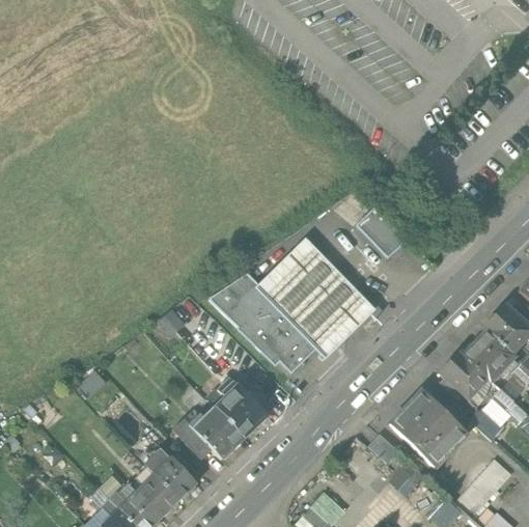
[(357,224),(388,256),(407,239),(374,207),(357,224)]
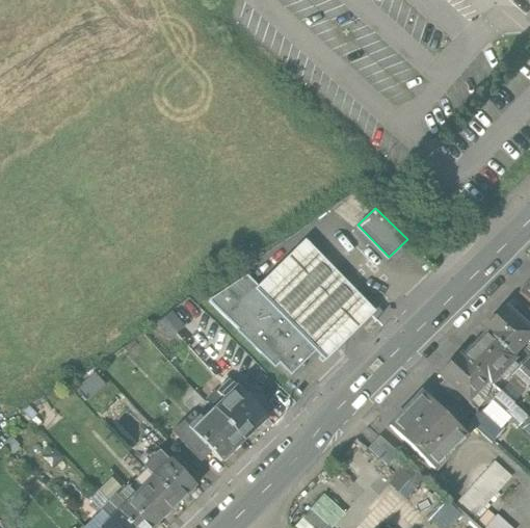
[(316,343),(319,346),(316,349),(326,360),(377,310),(307,238),(258,285),(272,298),(277,293),(322,338),(316,343)]
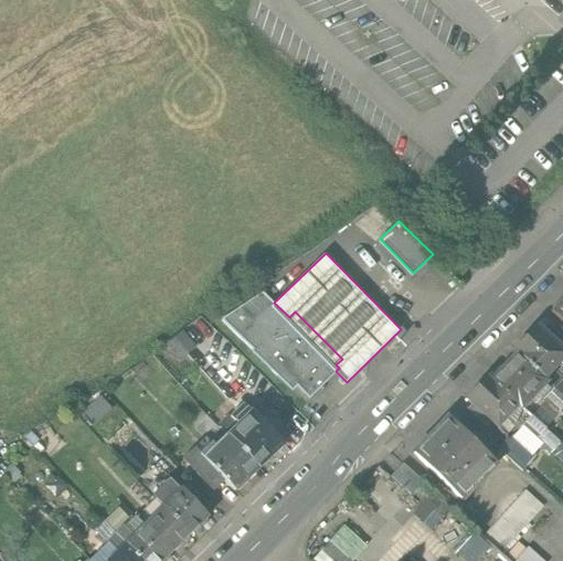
[(336,371),(339,368),(336,364),(342,359),(295,311),(289,317),(274,303),(264,290),(223,317),(254,348),(253,349),(294,388),(298,383),(310,395),(336,371)]
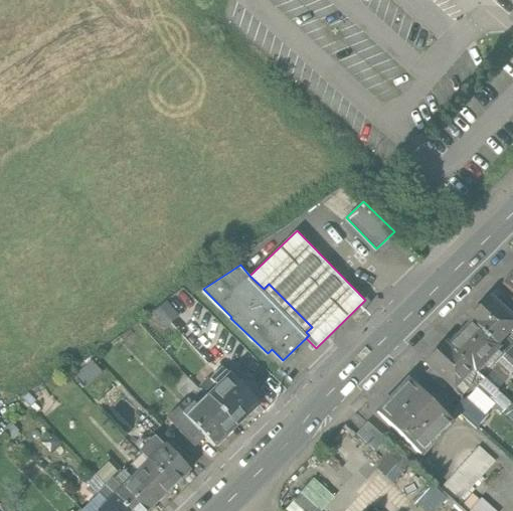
[(512,270),(504,280),(512,288),(512,270)]
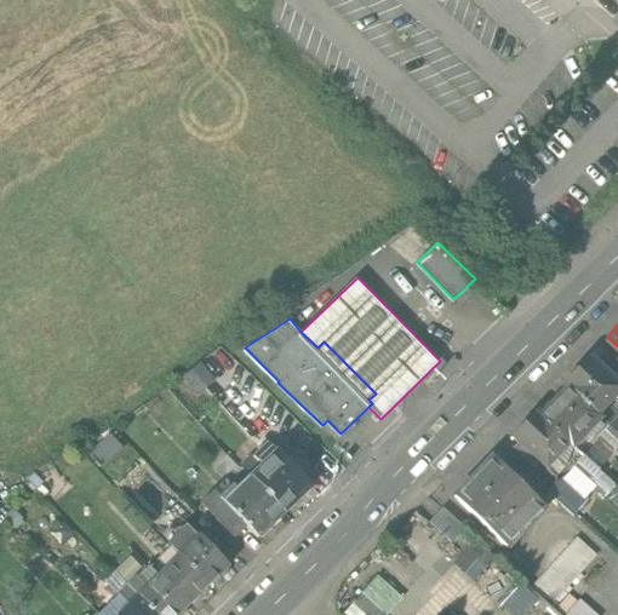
[(567,384),(600,413),(610,402),(617,392),(617,377),(591,352),(565,380),(567,384)]
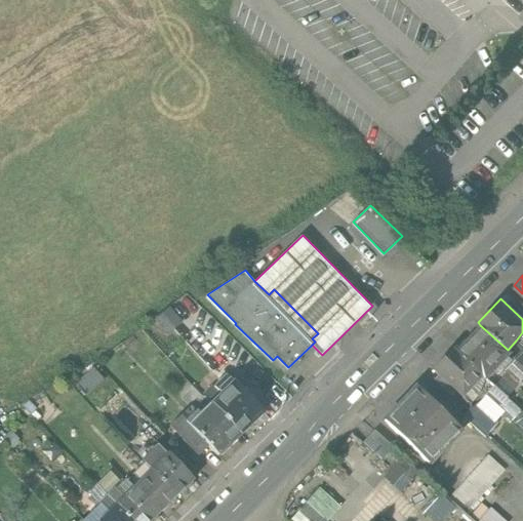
[(484,372),(488,376),(501,361),(510,352),(508,350),(480,325),(458,350),(484,372)]
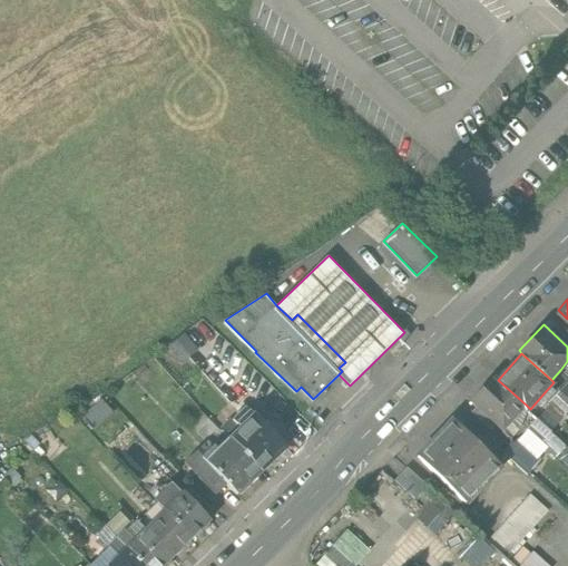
[(567,377),(560,370),(551,380),(554,382),(567,394),(567,377)]
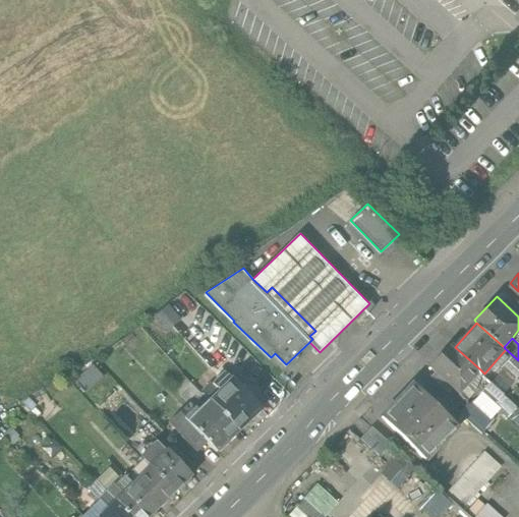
[(452,383),(467,397),(475,388),(469,383),(473,378),(480,369),(455,347),(451,344),(431,364),(439,371),(436,376),(448,387),(452,383)]
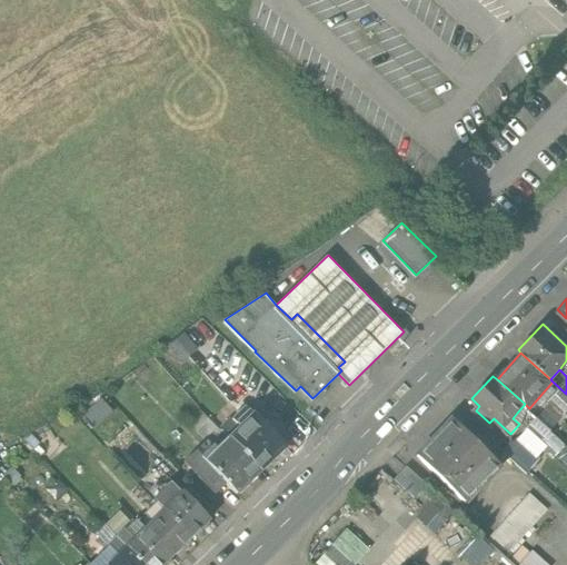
[(566,394),(553,382),(544,392),(566,412),(566,394)]
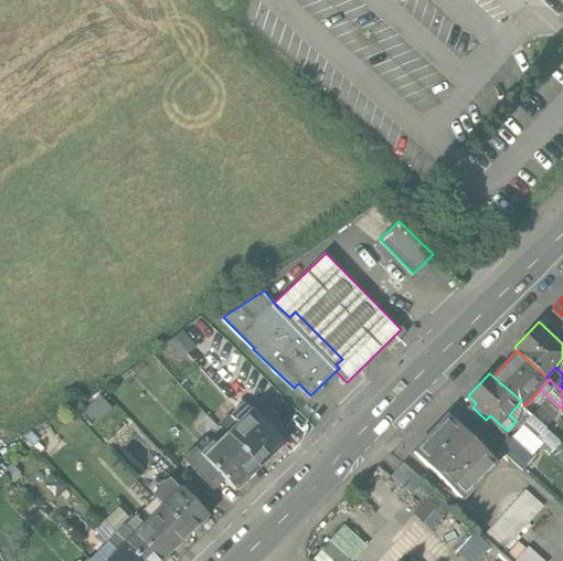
[(526,405),(521,401),(513,410),(527,421),(533,412),(526,405)]
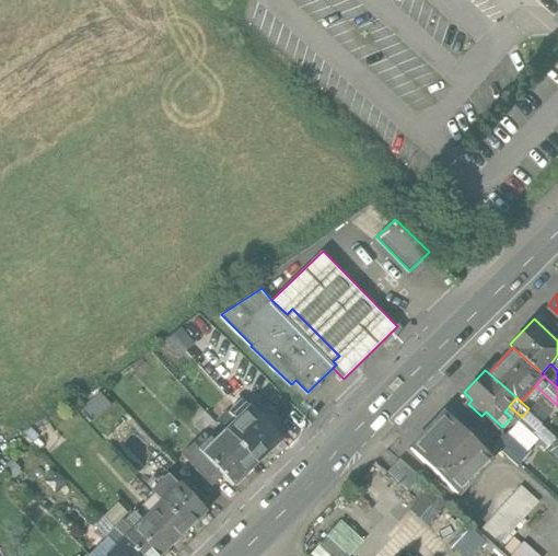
[(229,429),(258,461),(282,437),(248,402),(235,415),(240,419),(229,429)]
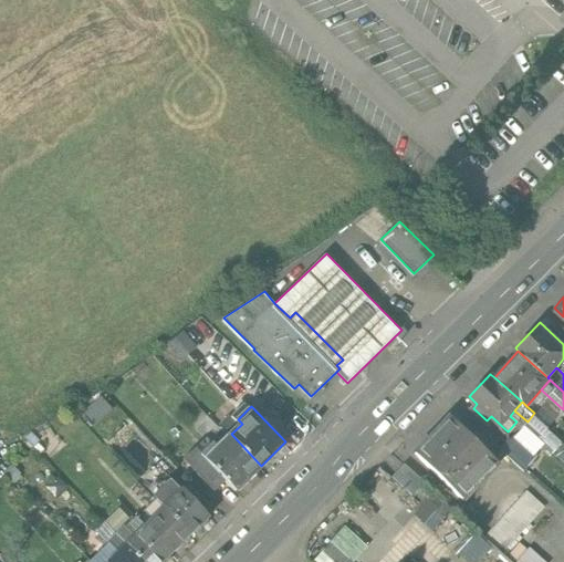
[(534,413),(528,422),(524,424),(544,441),(554,430),(534,413)]
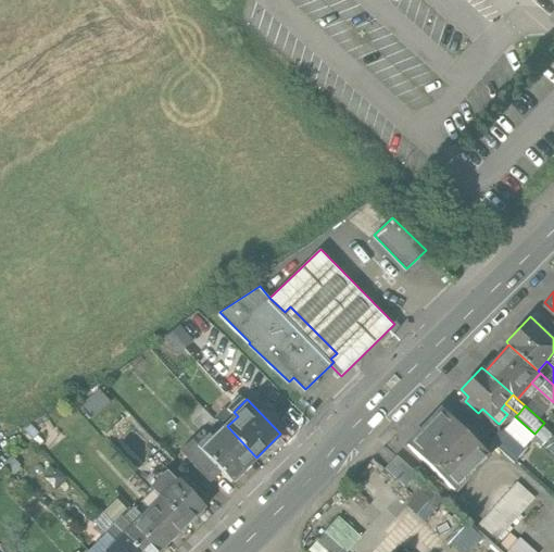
[(408,442),(456,488),(490,453),(442,408),(408,442)]
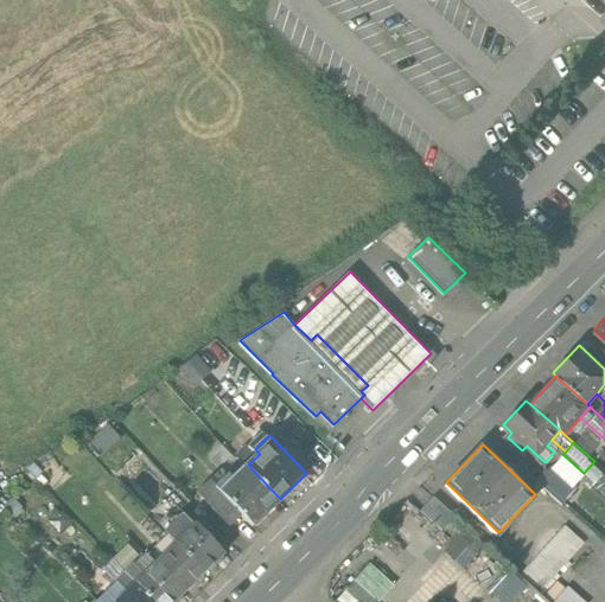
[(244,512),(255,523),(280,499),(248,465),(236,476),(231,473),(218,486),(244,512)]
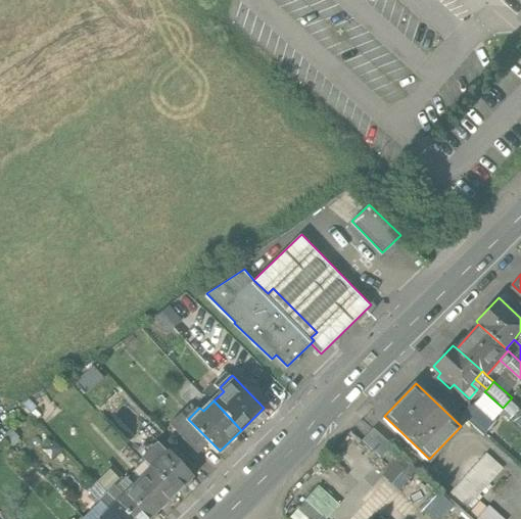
[(479,403),(471,400),(462,411),(485,432),(498,418),(479,403)]
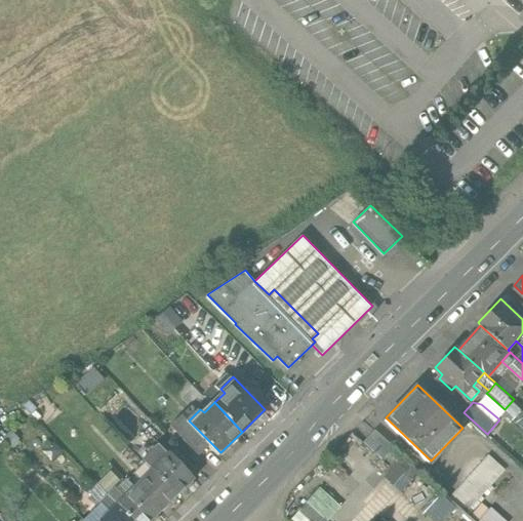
[(201,453),(211,443),(189,421),(178,430),(201,453)]
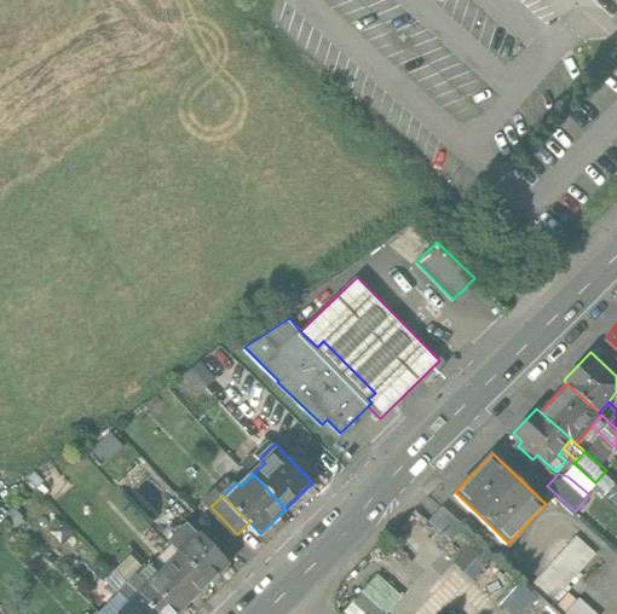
[(465,523),(443,504),(430,519),(451,538),(465,523)]
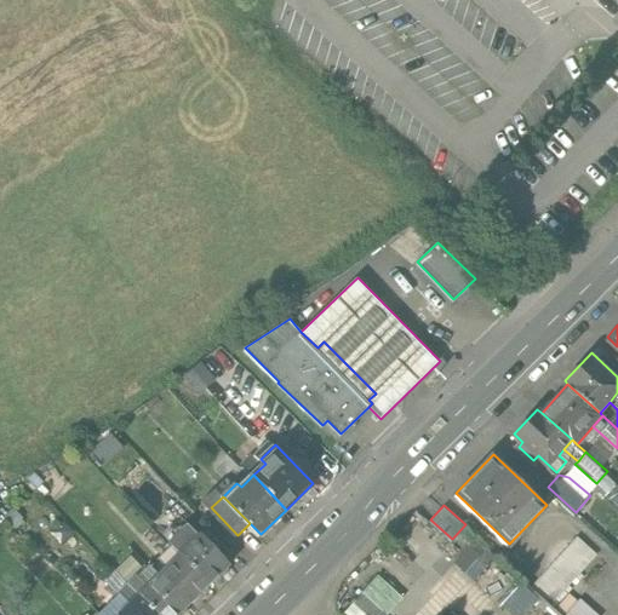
[(182,553),(210,584),(233,562),(204,532),(202,534),(192,523),(172,542),(182,553)]
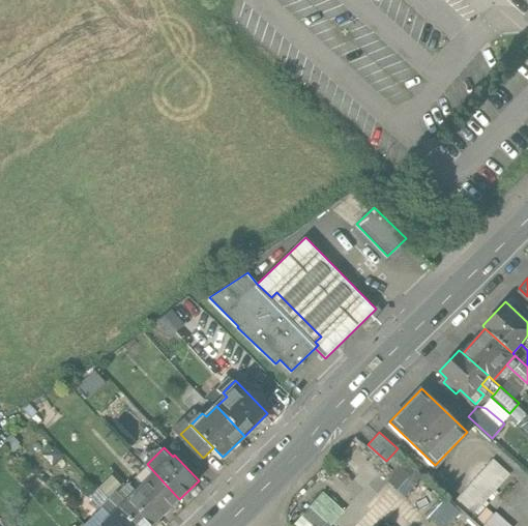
[(494,455),(455,498),(471,514),(510,470),(494,455)]
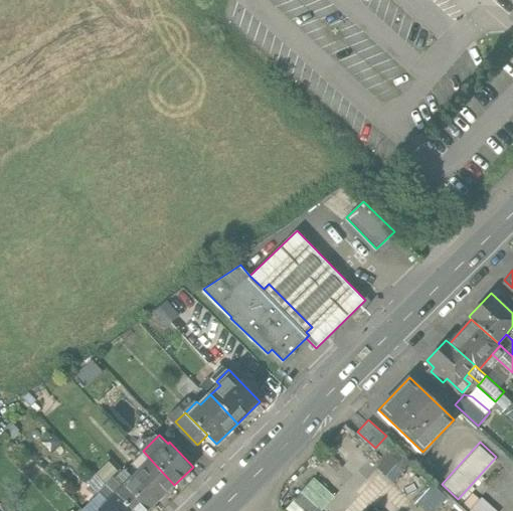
[(174,485),(151,460),(134,477),(158,501),(174,485)]
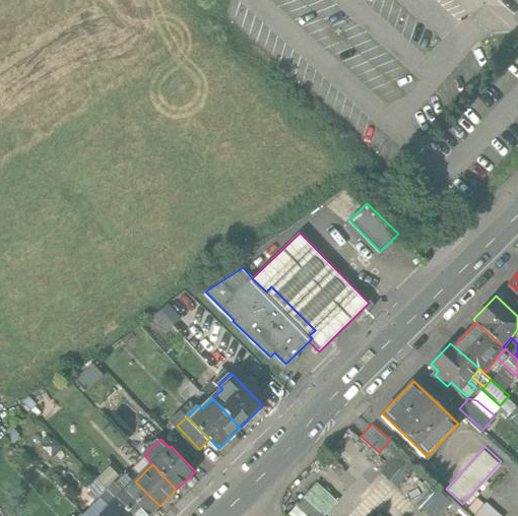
[(135,481),(127,473),(110,490),(118,498),(134,515),(149,515),(159,506),(135,481)]
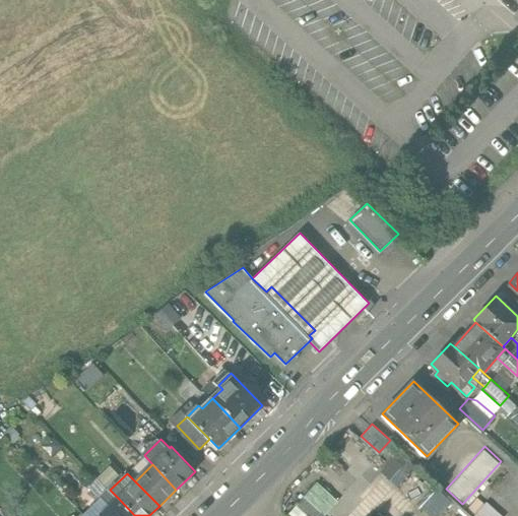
[(306,495),(297,504),(310,515),(316,515),(322,510),(306,495)]
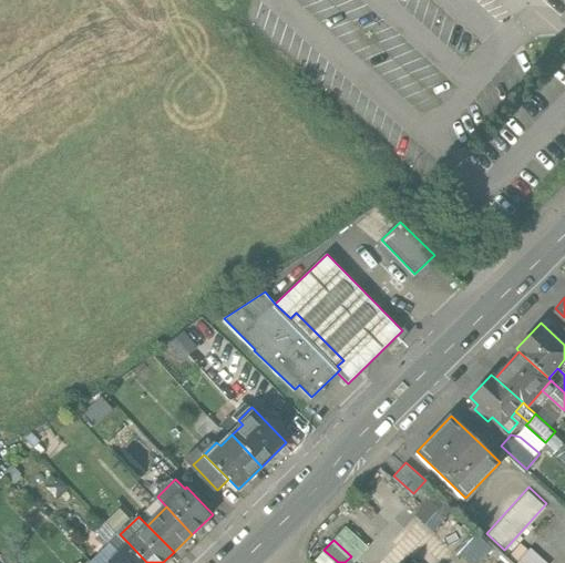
[(146,562),(129,543),(110,562),(146,562)]
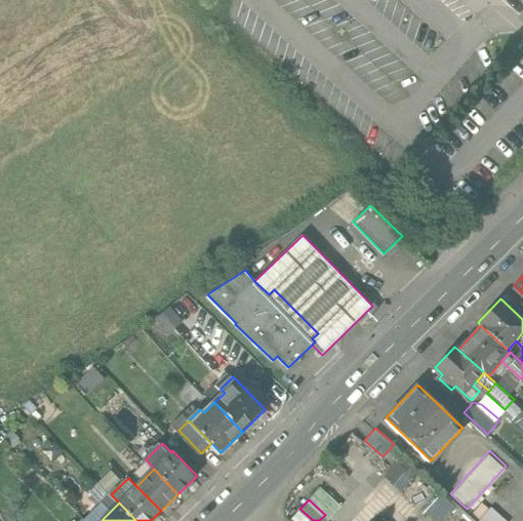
[(482,518),(485,520),(508,520),(512,517),(495,503),(482,518)]
